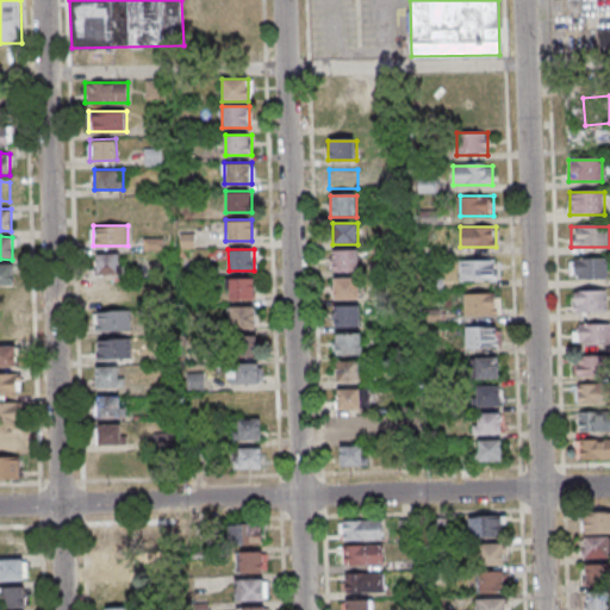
[(330,250),(330,272),(359,272),(359,250),(330,250)]
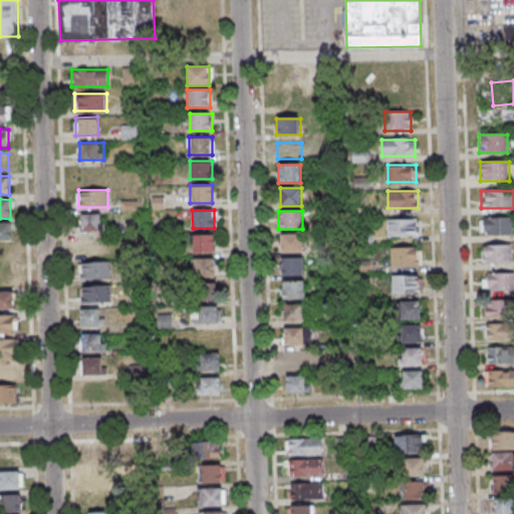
[(80,231),(104,231),(104,213),(80,213),(80,231)]
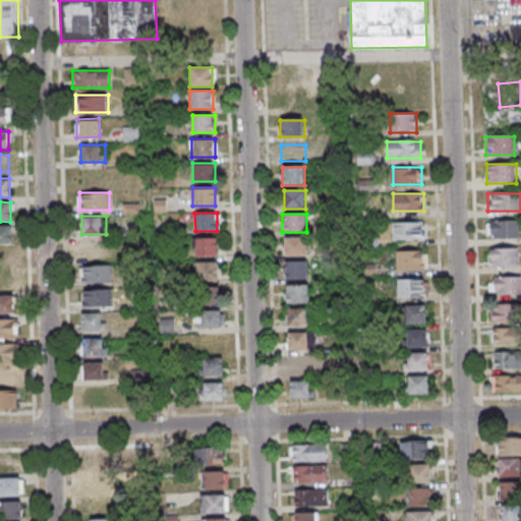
[(393,239),(424,239),(424,222),(393,222),(393,239)]
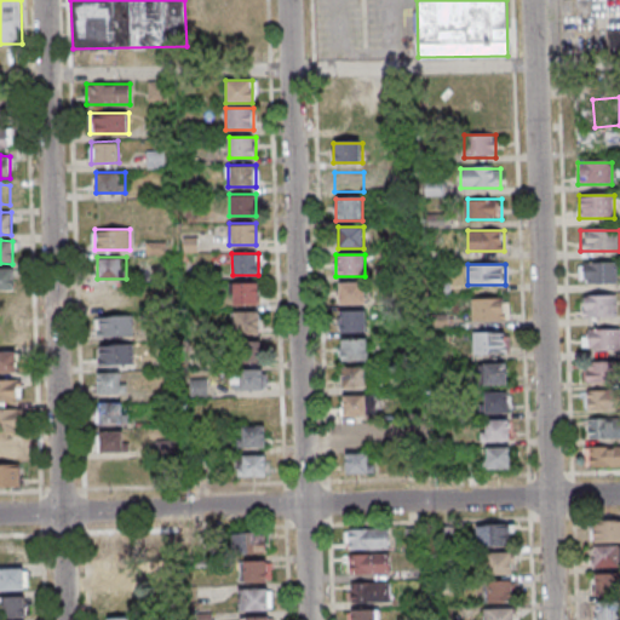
[(618,285),(618,264),(580,264),(580,285),(618,285)]
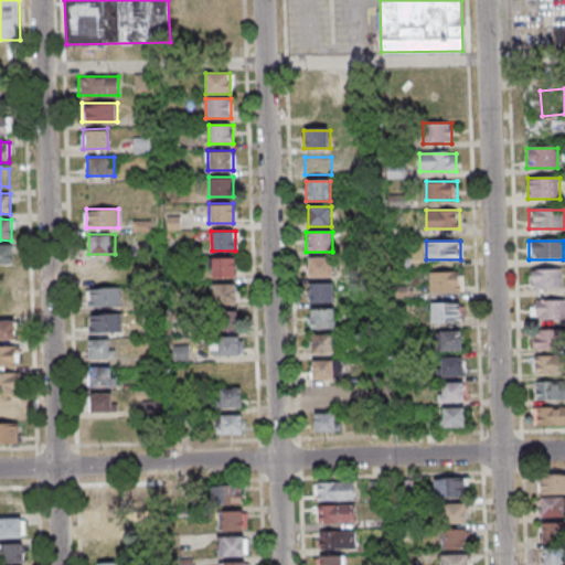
[(12,245),(0,244),(0,264),(12,265),(12,245)]
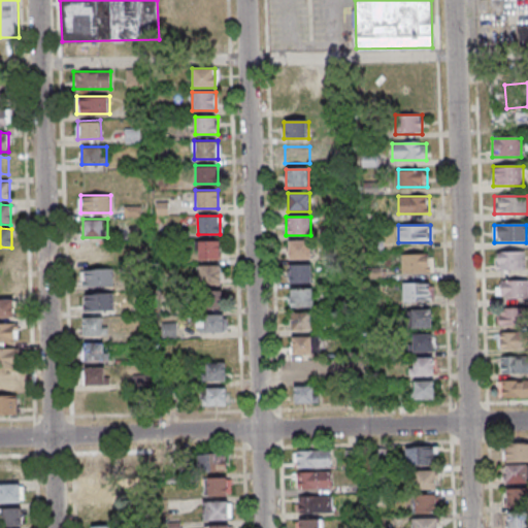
[(220,240),(197,240),(197,260),(220,260),(220,240)]
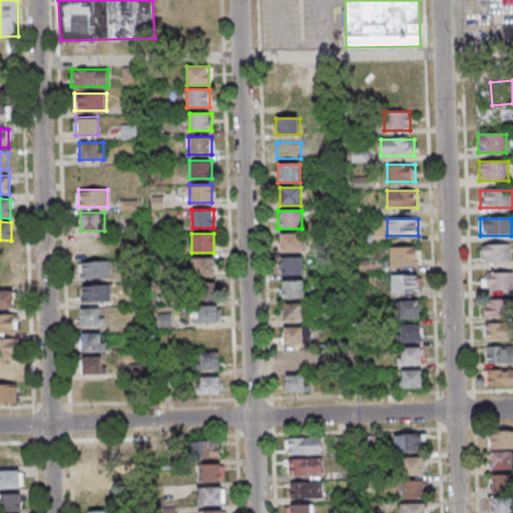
[(281,251),(302,251),(302,233),(281,233),(281,251)]
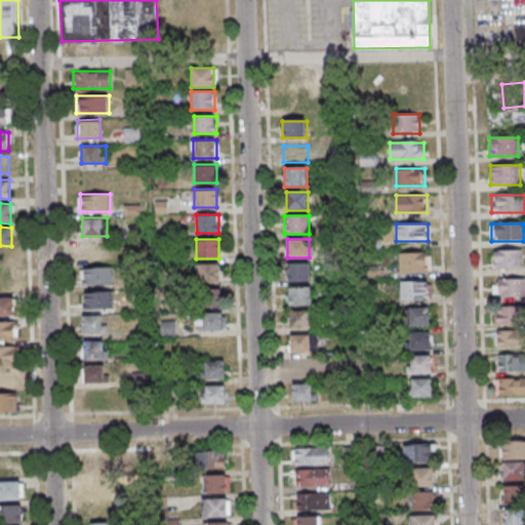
[(80,243),(80,260),(112,260),(112,243),(80,243)]
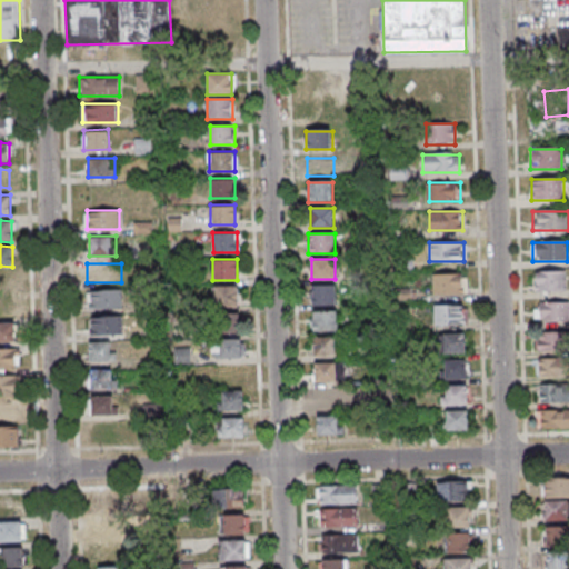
[(0,291),(12,291),(12,273),(0,272),(0,291)]
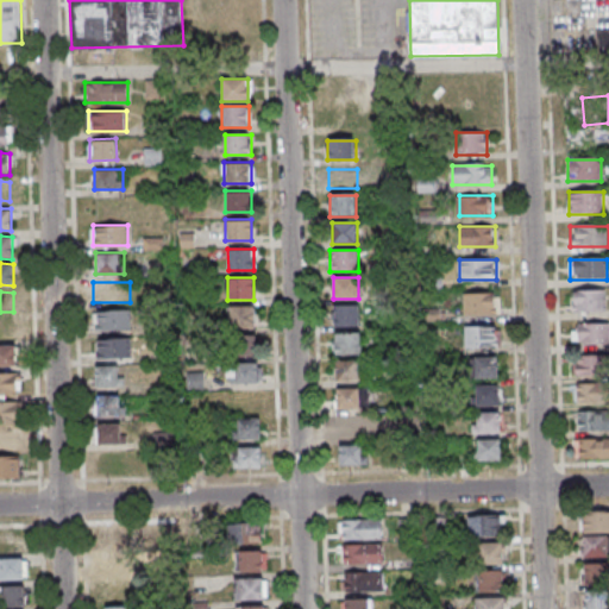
[(607,312),(607,292),(572,292),(572,312),(607,312)]
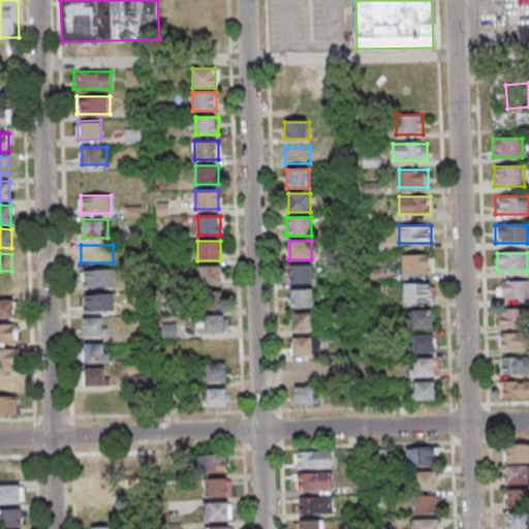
[(433,254),(402,254),(402,273),(433,273),(433,254)]
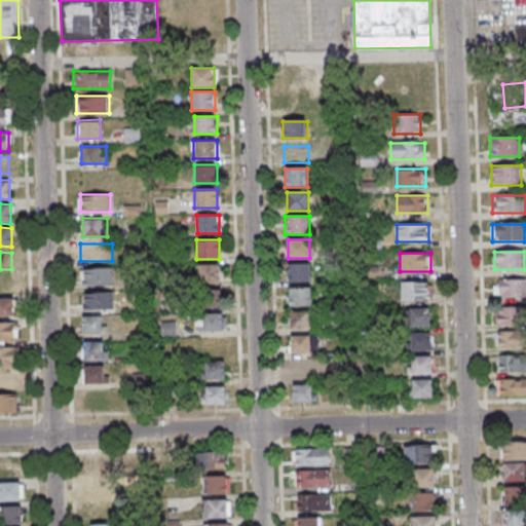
[(310,282),(310,262),(288,262),(288,282),(310,282)]
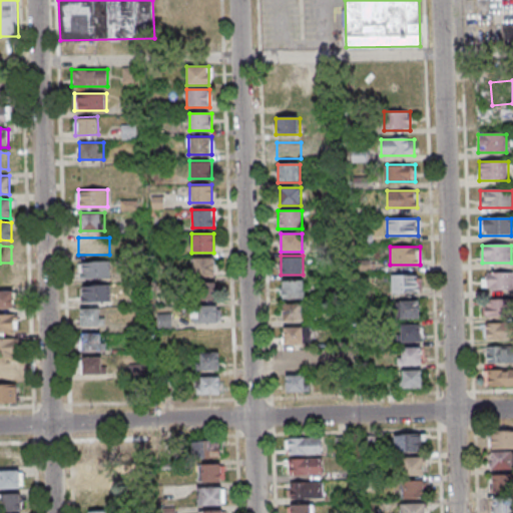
[(214,279),(214,259),(192,259),(192,279),(214,279)]
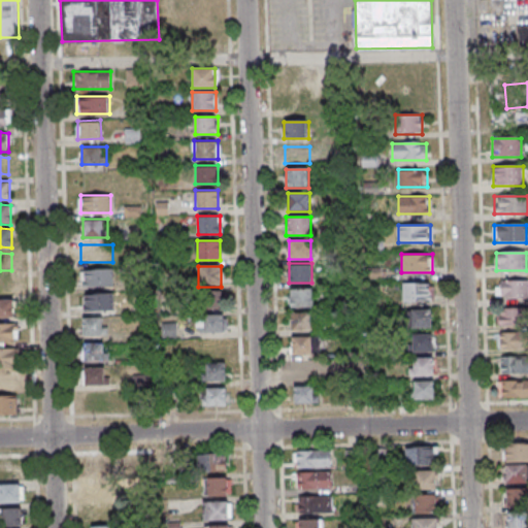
[(112,269),(80,269),(80,288),(112,288),(112,269)]
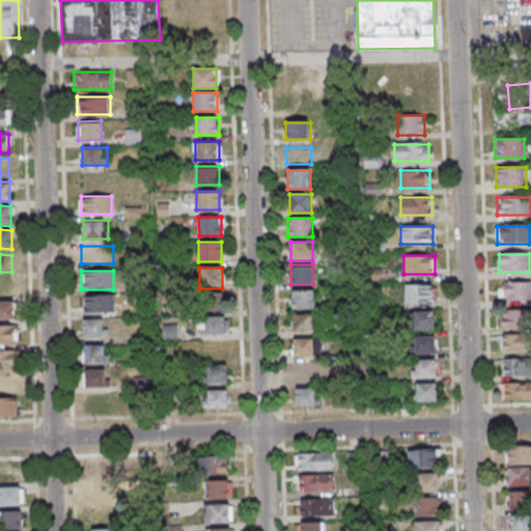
[(530,283),(501,283),(501,302),(530,301),(530,283)]
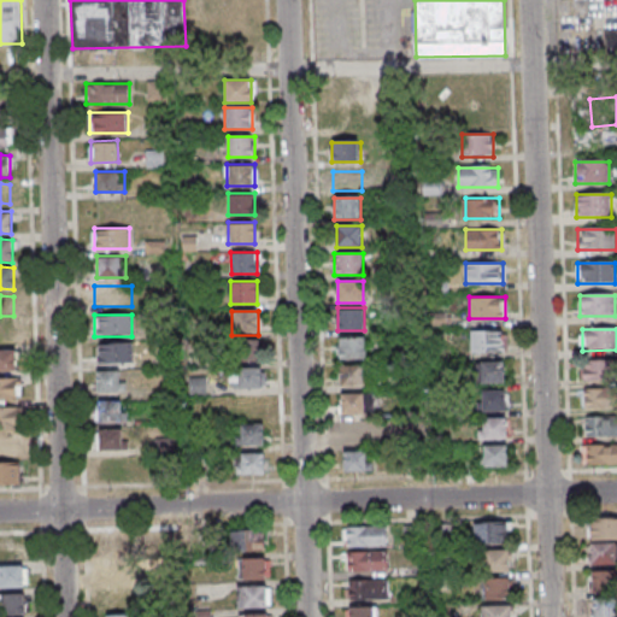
[(503,330),(471,330),(471,353),(503,353),(503,330)]
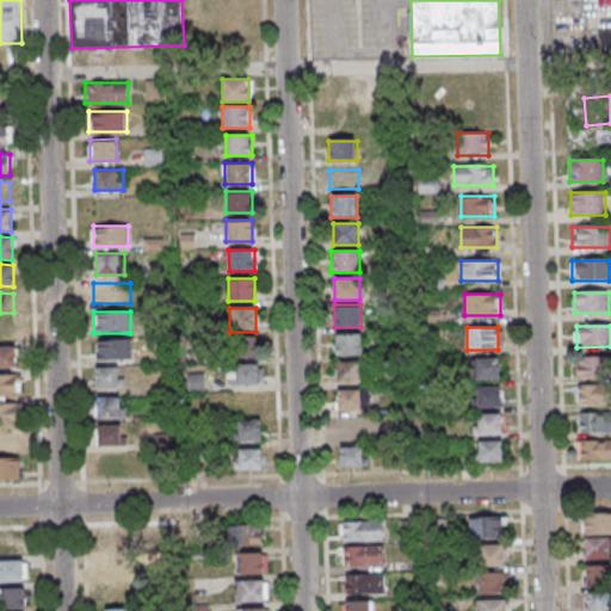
[(334,333),(334,356),(362,356),(362,333),(334,333)]
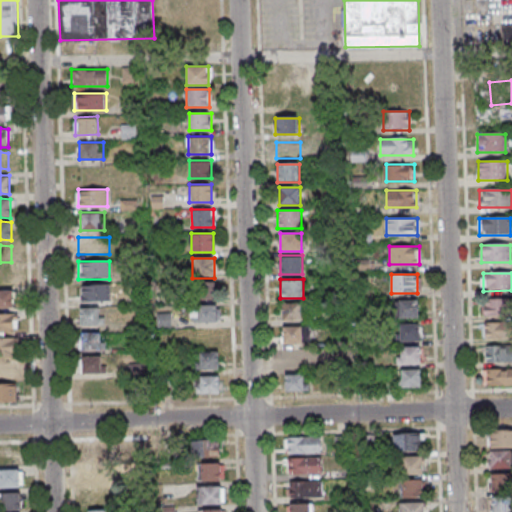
[(80,285),(80,303),(111,303),(111,285),(80,285)]
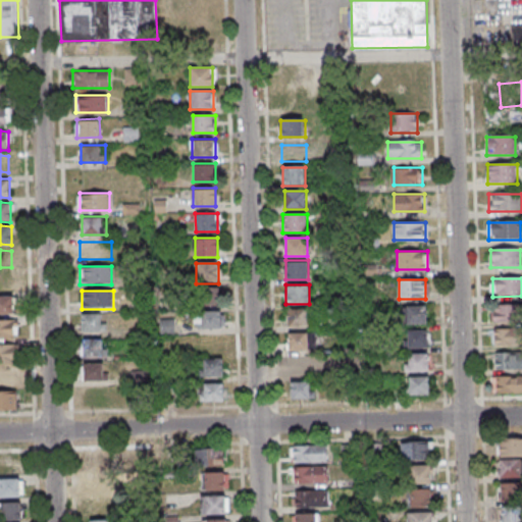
[(0,297),(0,313),(15,314),(15,298),(0,297)]
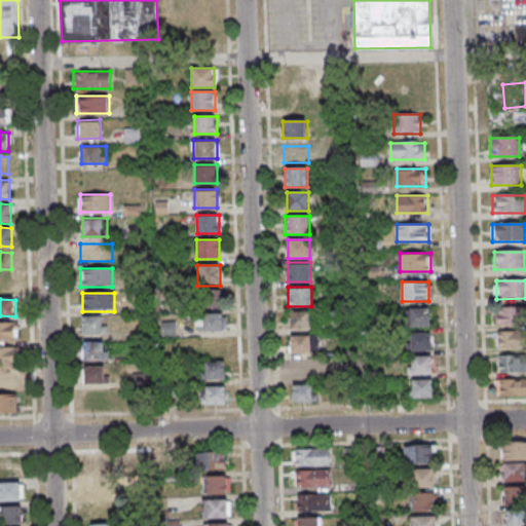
[(430,308),(409,308),(409,328),(430,328),(430,308)]
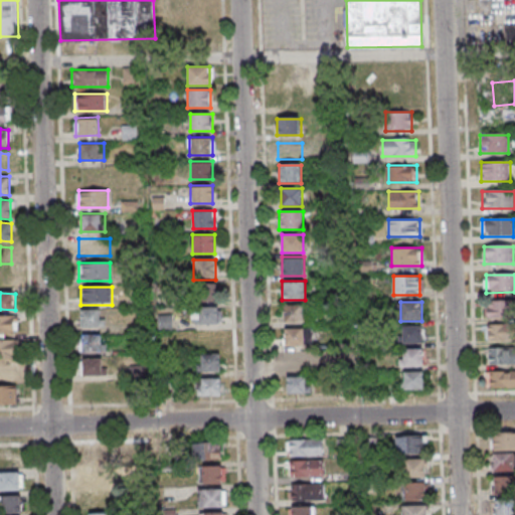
[(514,319),(514,302),(486,302),(486,319),(514,319)]
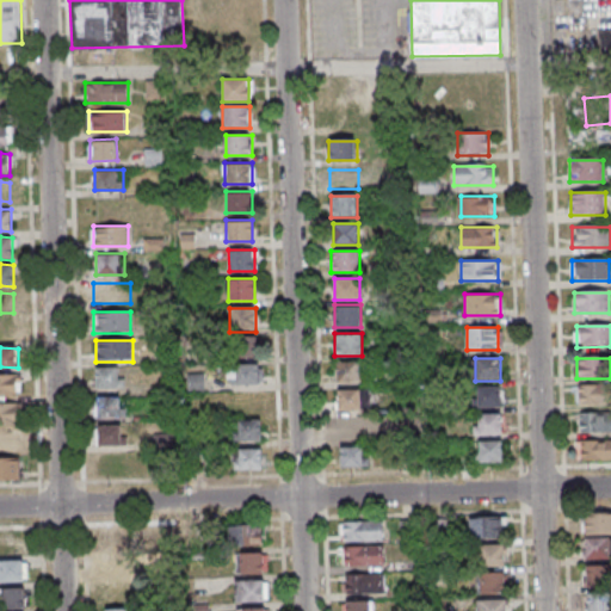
[(359,360),(337,360),(337,382),(359,382),(359,360)]
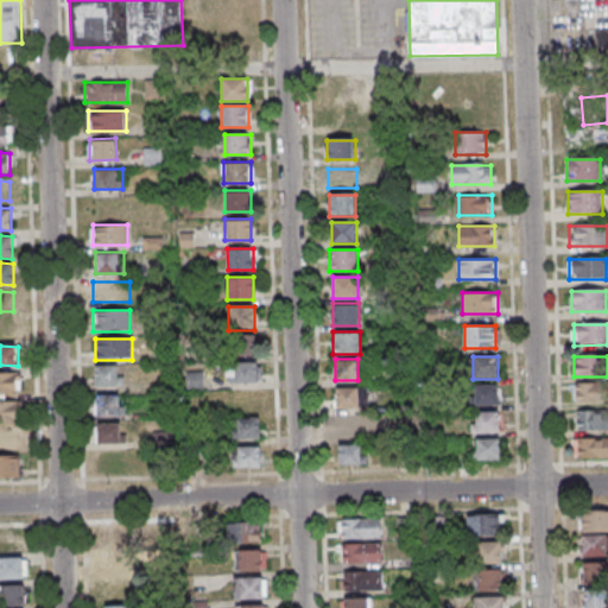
[(258,384),(258,363),(227,363),(227,384),(258,384)]
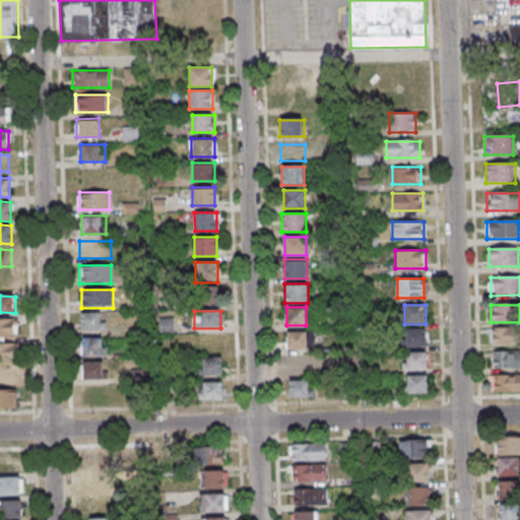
[(105,332),(105,314),(79,314),(79,332),(105,332)]
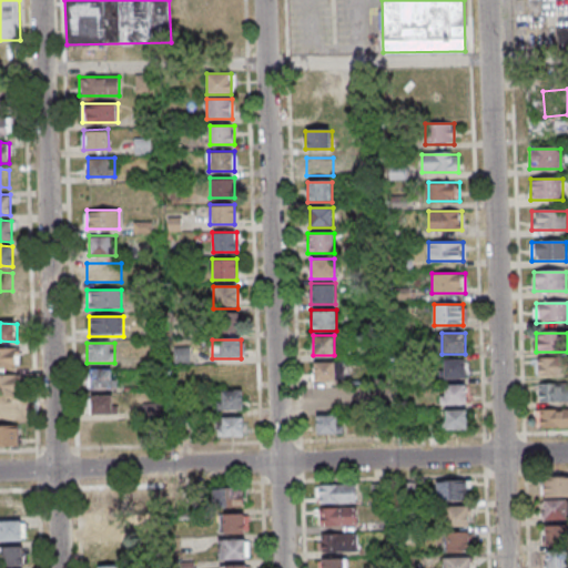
[(18,348),(0,347),(0,368),(18,369),(18,348)]
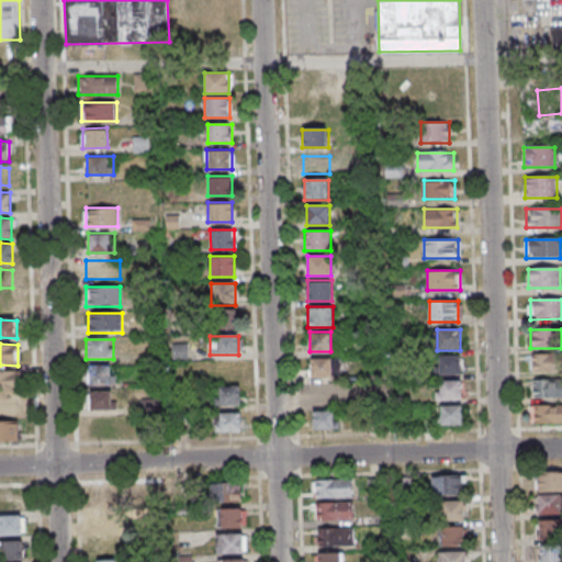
[(187,345),(173,345),(173,360),(187,360),(187,345)]
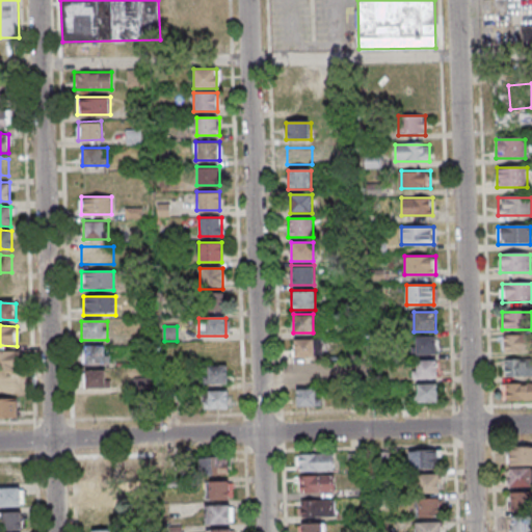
[(527,352),(527,337),(502,337),(502,352),(527,352)]
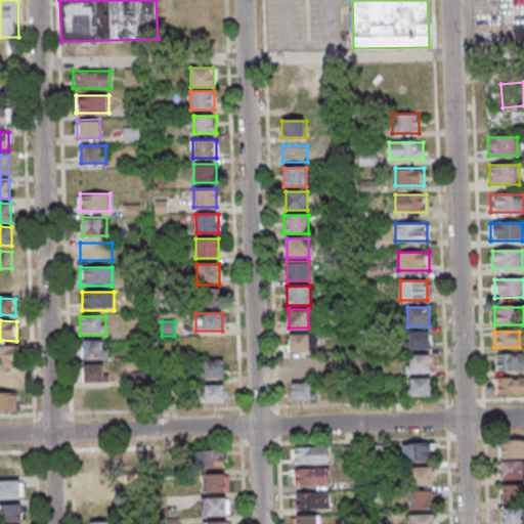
[(408,333),(408,351),(429,351),(429,333),(408,333)]
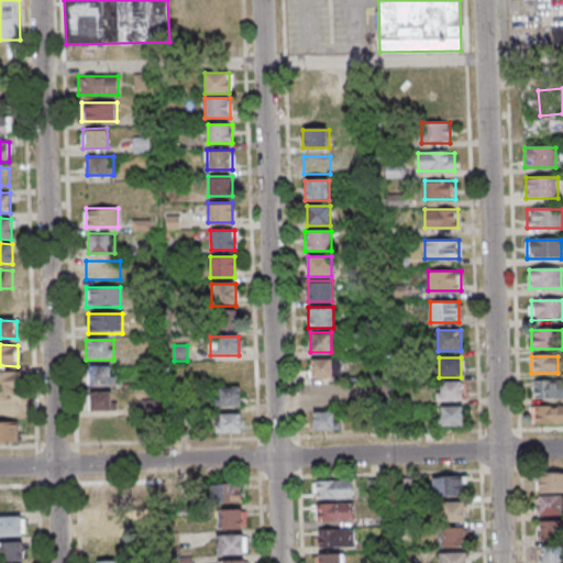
[(340,377),(340,359),(310,359),(310,377),(340,377)]
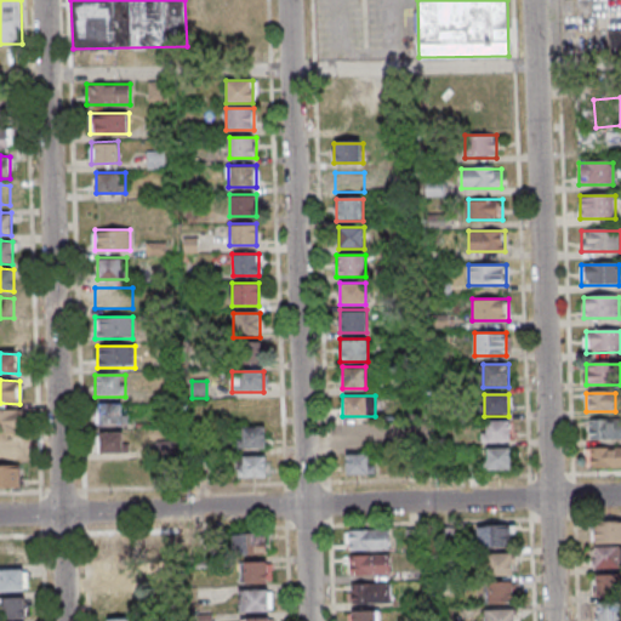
[(233,421),(265,421),(265,399),(233,399),(233,421)]
